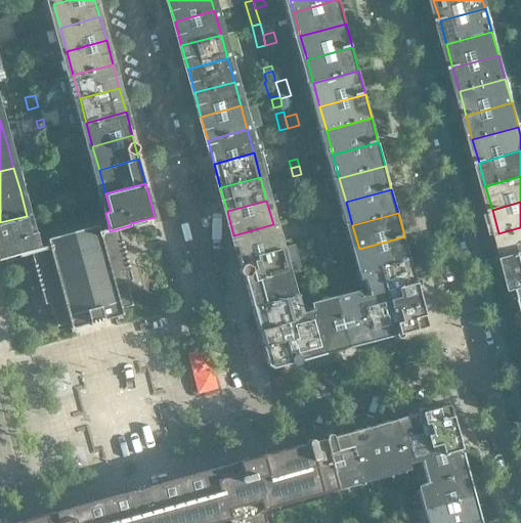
[(42,250),(38,235),(32,214),(27,216),(0,222),(0,258),(20,253),(20,256),(32,252),(42,250)]
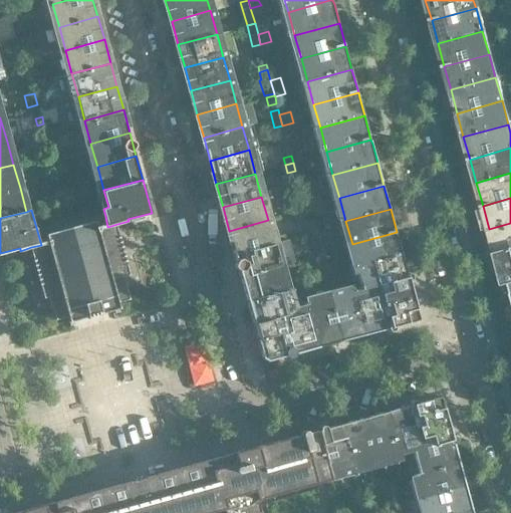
[(131,274),(117,224),(107,227),(105,216),(101,217),(100,216),(98,214),(91,217),(89,212),(49,223),(50,228),(37,231),(41,245),(31,247),(45,297),(51,295),(54,306),(57,318),(69,315),(72,325),(119,312),(121,311),(119,302),(132,298),(128,287),(124,275),(131,274)]
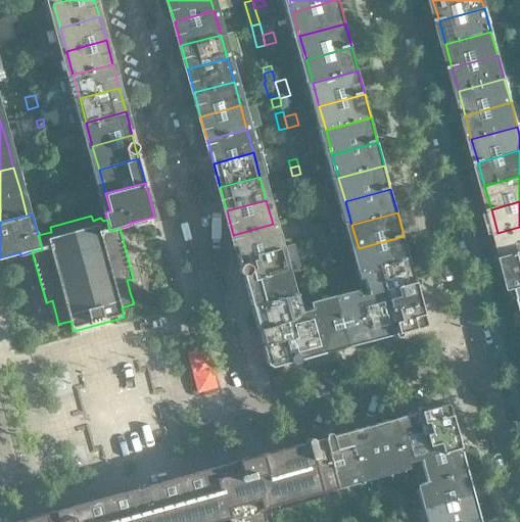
[(279,247),(273,224),(233,235),(239,258),(279,247)]
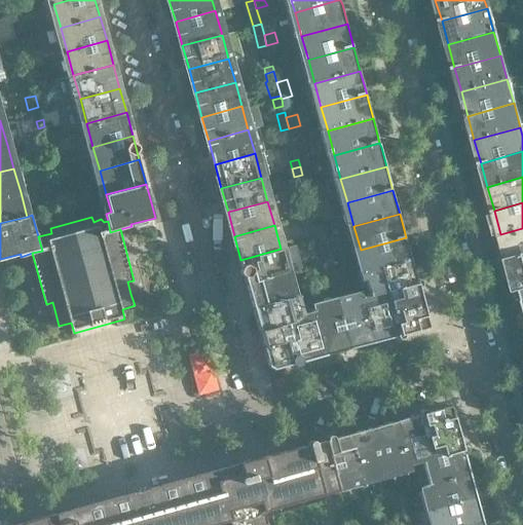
[(522,228),(500,234),(507,258),(522,254),(522,228)]
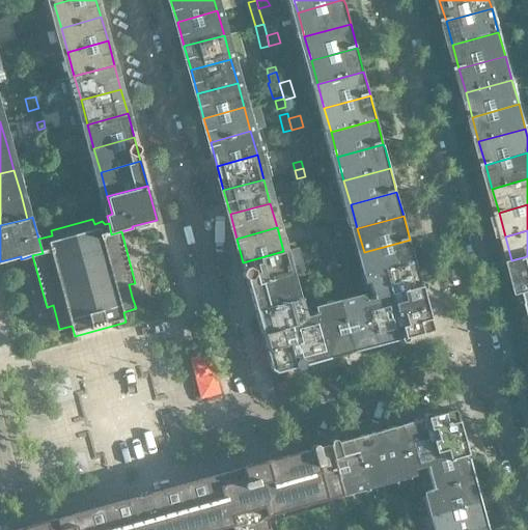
[(416,263),(411,245),(410,240),(364,252),(370,277),(416,263)]
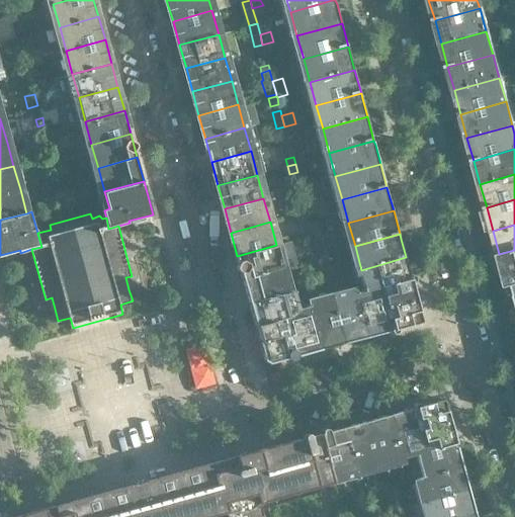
[(282,268),(276,245),(237,256),(244,279),(282,268)]
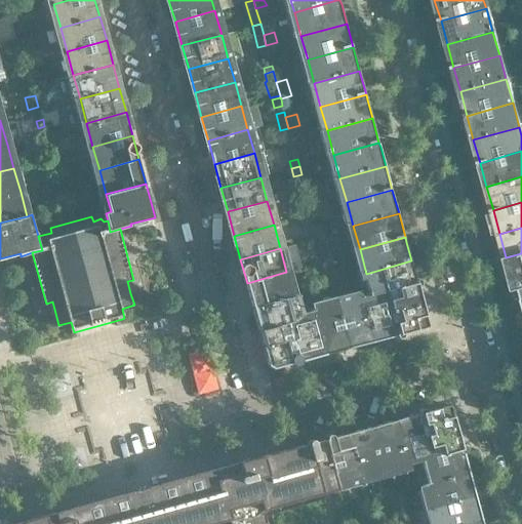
[(521,253),(506,257),(513,282),(521,279),(521,253)]
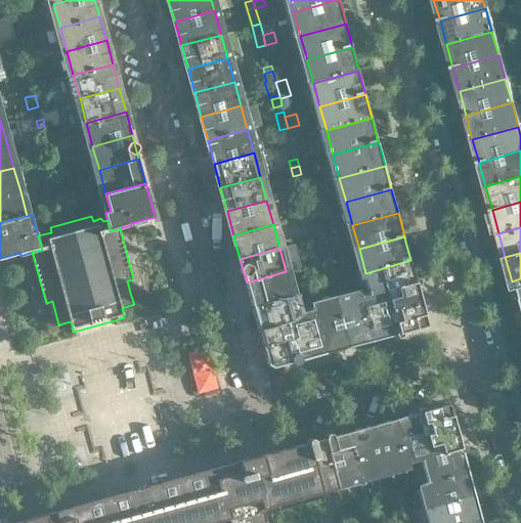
[(418,285),(410,260),(365,273),(372,297),(389,292),(418,285)]
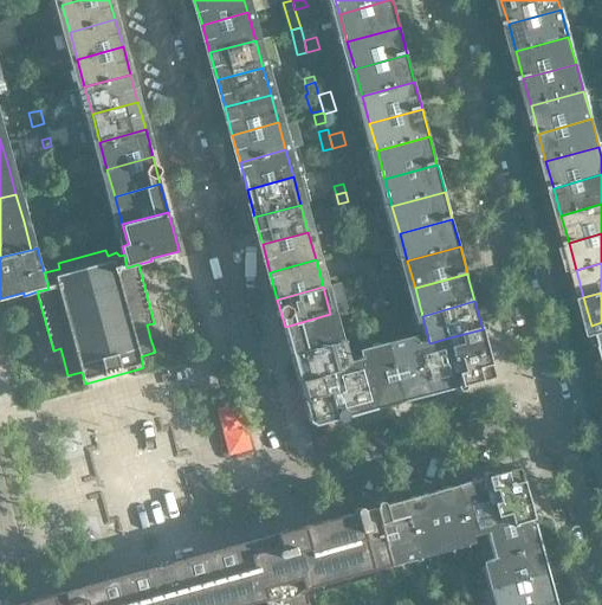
[(338,341),(330,314),(285,327),(292,354),(338,342),(338,341)]
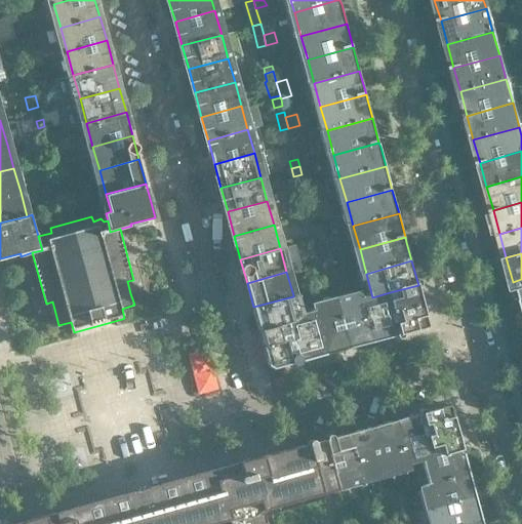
[(521,279),(513,282),(513,285),(514,285),(518,300),(521,299),(521,279)]
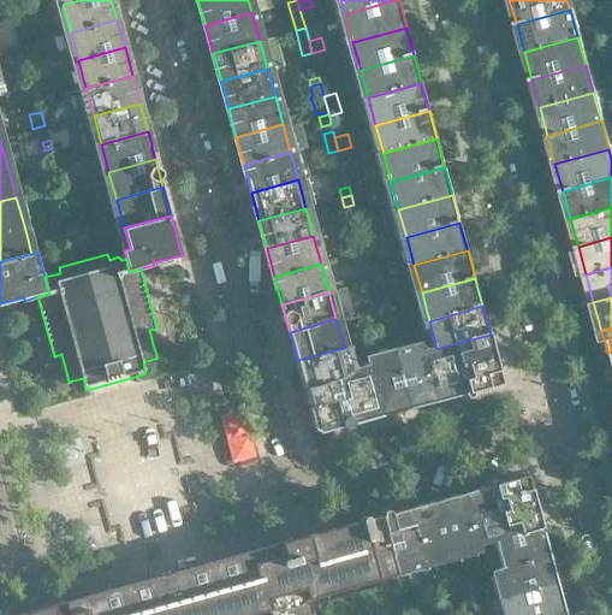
[(504,383),(491,335),(457,343),(463,366),(469,365),(475,390),(504,383)]
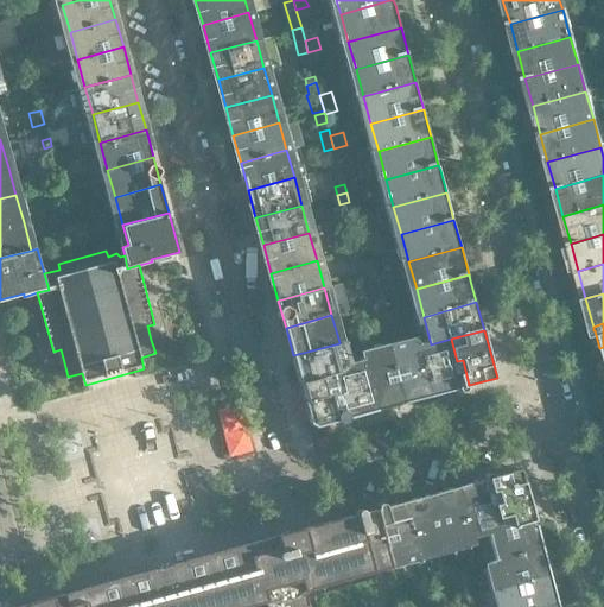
[(469,385),(463,360),(457,361),(451,339),(431,345),(420,347),(432,394),(469,385)]
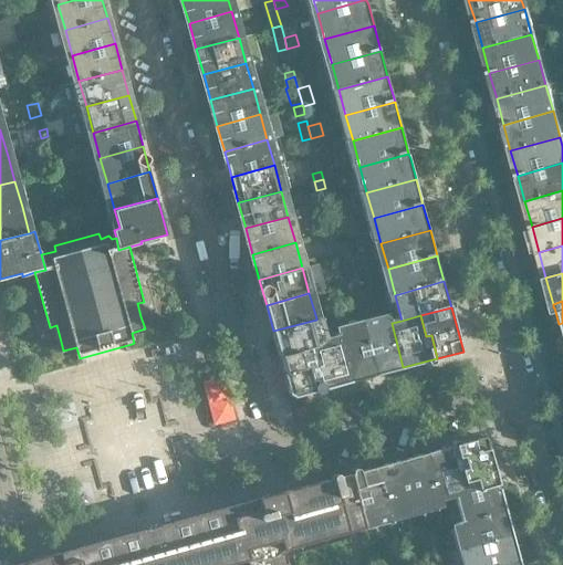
[(329,341),(323,317),(322,317),(316,318),(316,320),(273,331),(281,356),(312,348),(327,344),(329,341)]
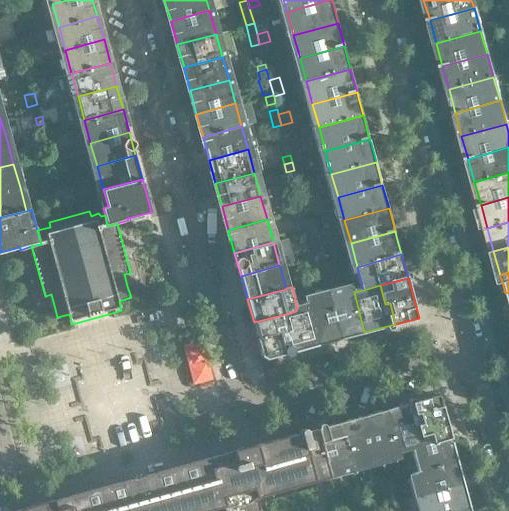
[(364,332),(354,292),(353,288),(329,294),(341,339),(364,332)]
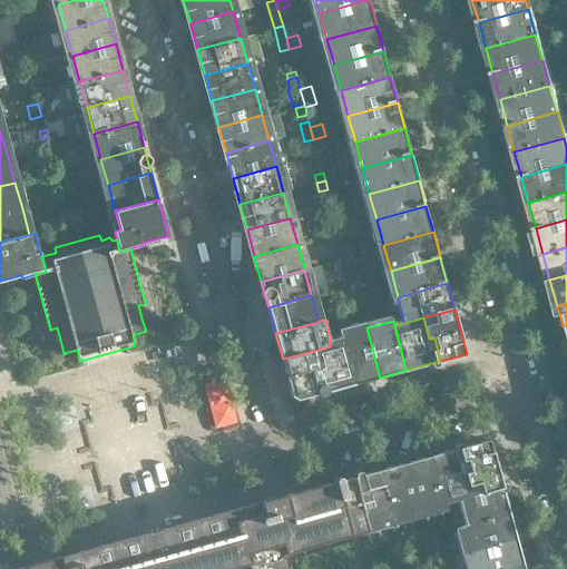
[(380,378),(367,327),(341,335),(342,340),(354,384),(380,378)]
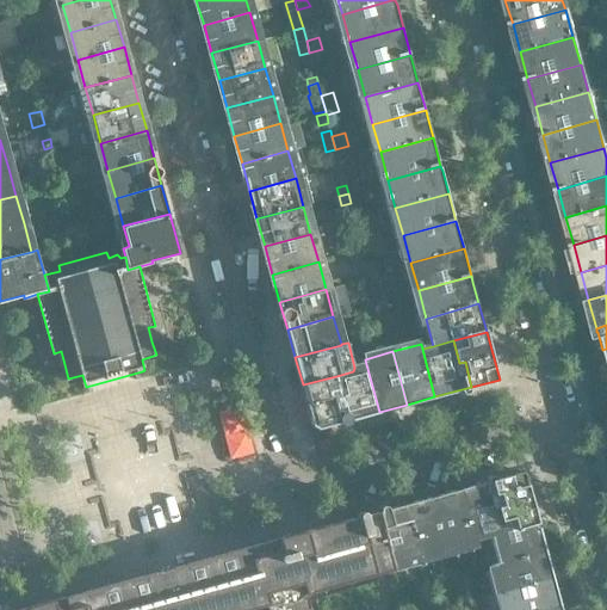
[(379,412),(366,364),(354,368),(353,371),(336,376),(341,395),(335,396),(342,421),(379,412)]
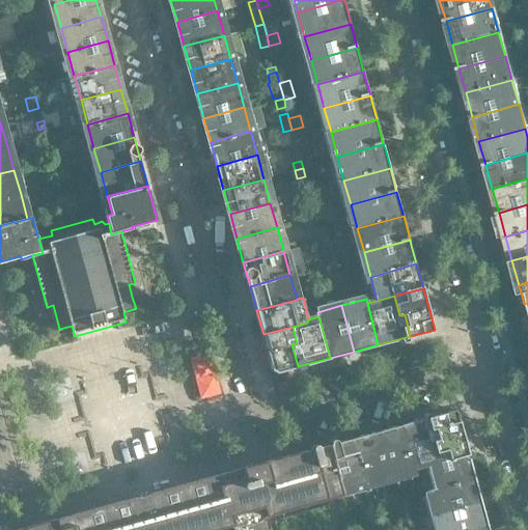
[(298,366),(292,344),(297,343),(293,327),(264,334),(273,369),(278,372),(298,366)]
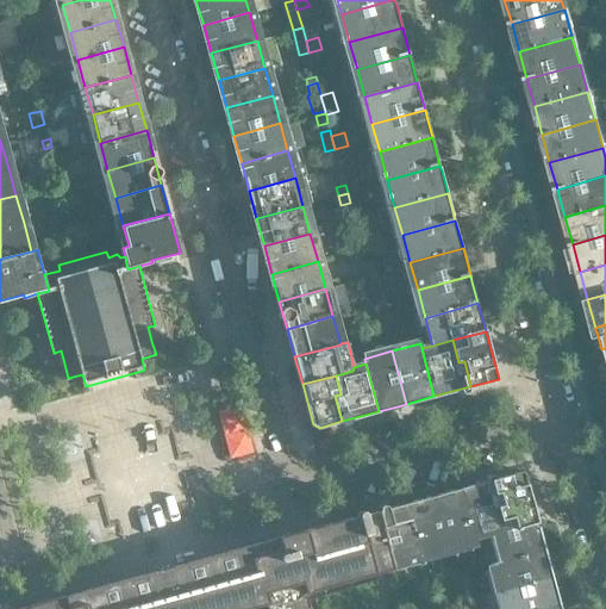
[(244,402),(223,408),(237,455),(258,448),(244,402)]
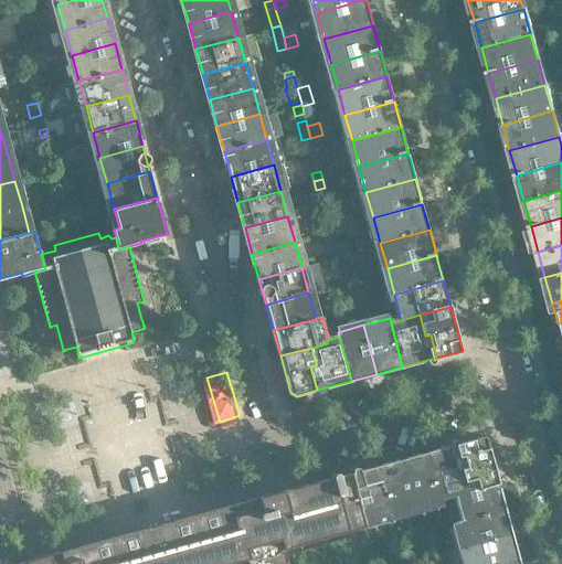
[(498,482),(486,435),(428,450),(442,499),(442,498),(456,495),(498,482)]
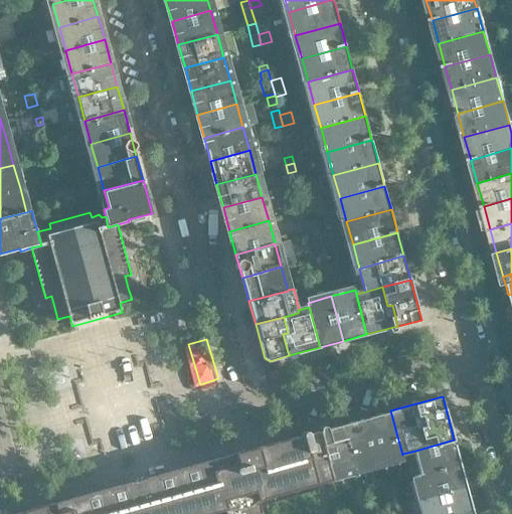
[(402,455),(390,410),(367,417),(379,462),(403,456),(402,454),(402,455)]
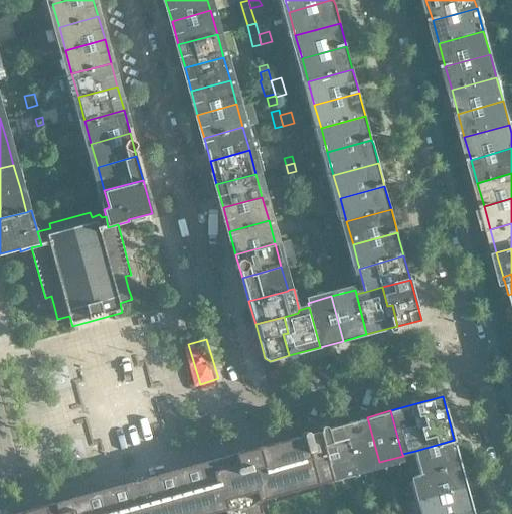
[(379,462),(367,417),(344,423),(356,468),(379,462)]
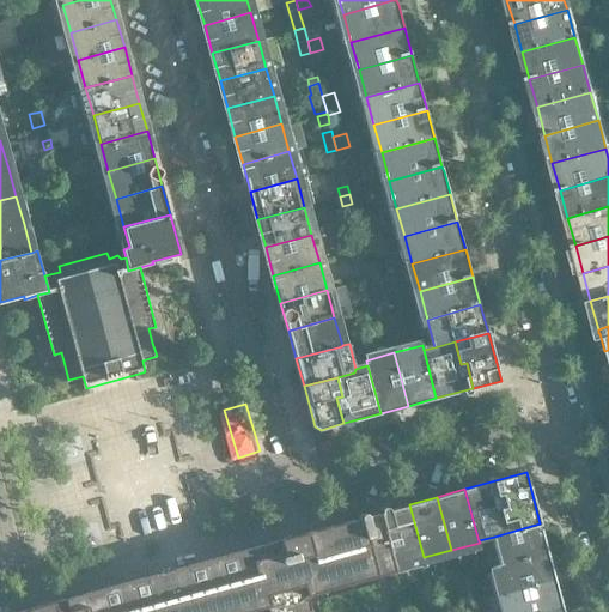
[(424,557),(409,504),(381,513),(396,565),(424,557)]
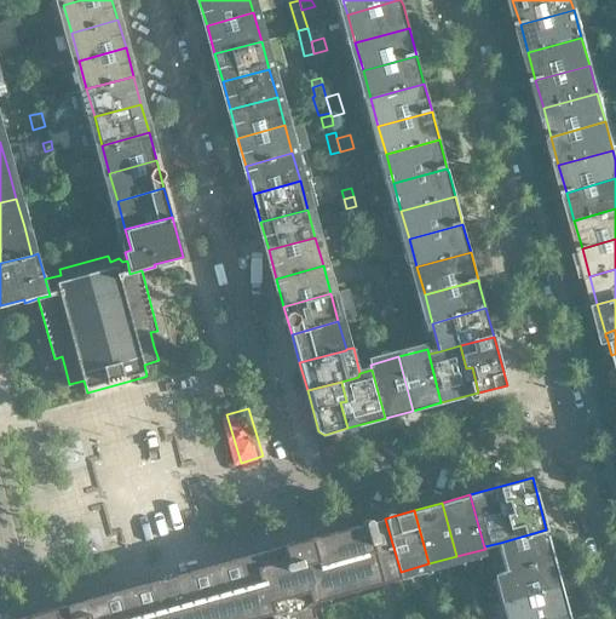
[(402,578),(401,572),(385,519),(171,577),(182,618),(249,618),(274,613),(274,618),(318,618),(314,601),(402,578)]
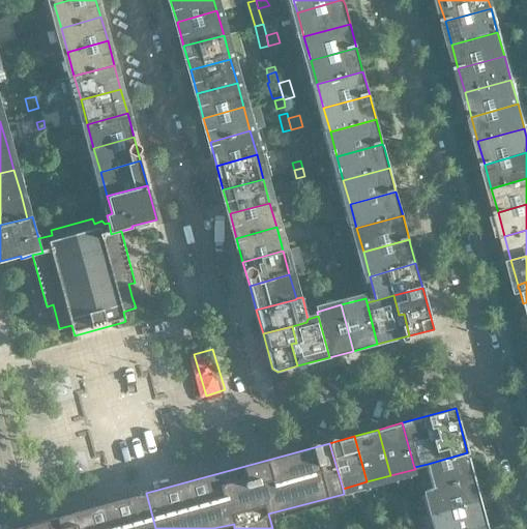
[(474,476),(467,452),(428,464),(434,487),(434,488),(474,476)]
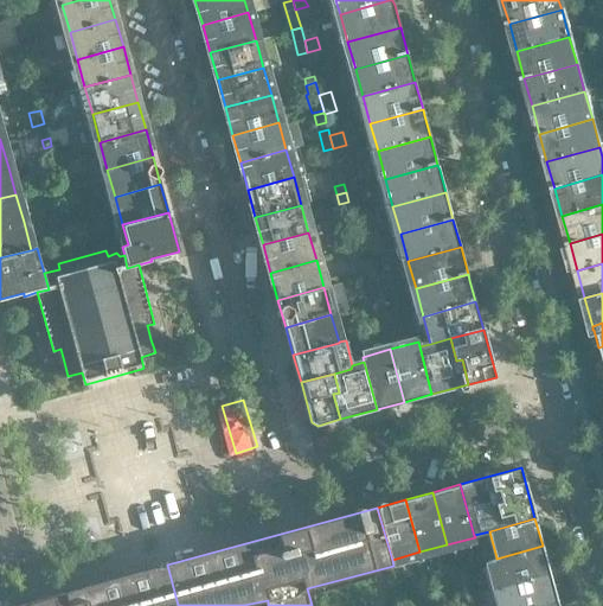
[(550,573),(543,546),(496,559),(496,557),(489,560),(496,588),(550,573)]
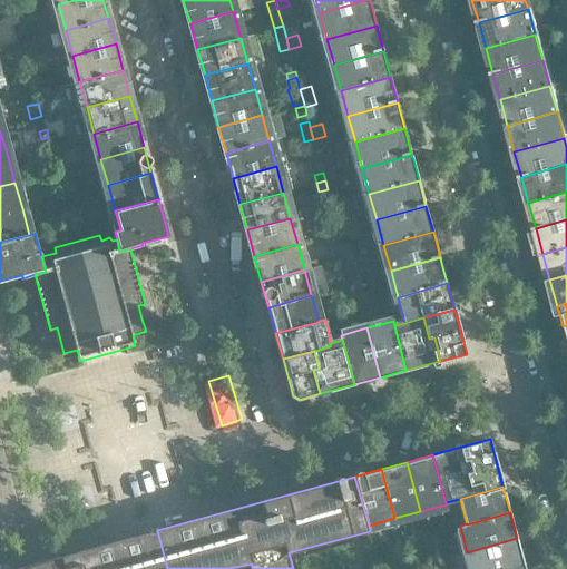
[(167,568),(157,530),(12,568),(167,568)]
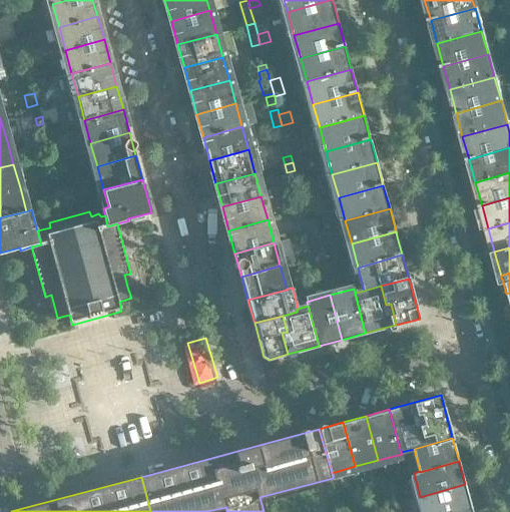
[(400,502),(394,482),(394,480),(384,483),(390,505),(400,502)]
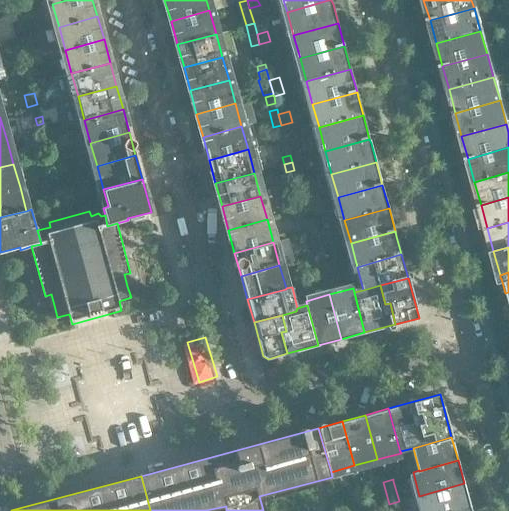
[(453,510),(470,507),(464,483),(419,496),(423,510),(453,510)]
